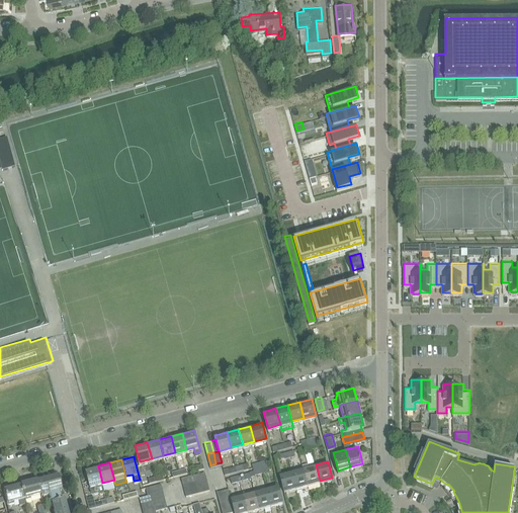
[(308,484),(320,481),(316,464),(304,467),(308,484)]
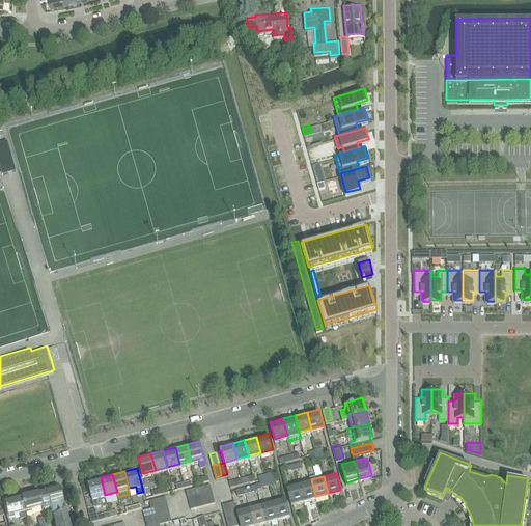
[(107,502),(105,495),(101,477),(88,481),(94,504),(101,502),(101,503),(107,502)]
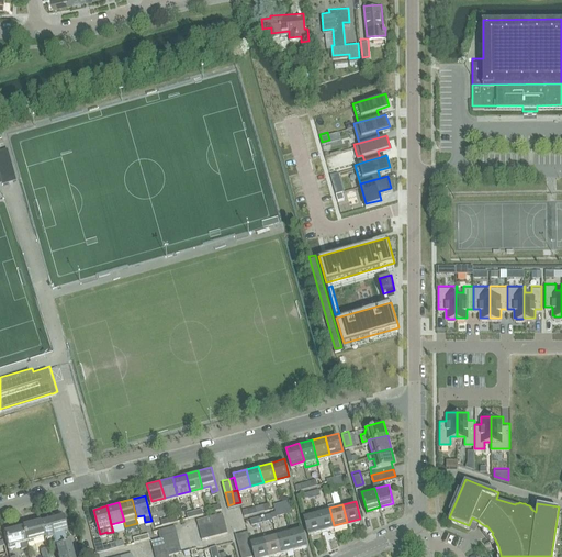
[(322,528),(334,525),(329,508),(317,511),(322,528)]
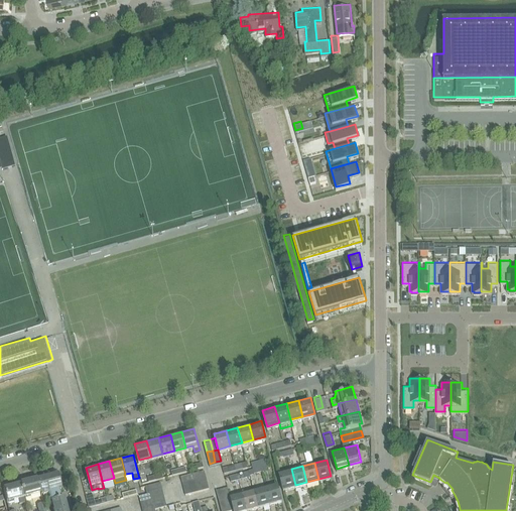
[(194,477),(206,474),(204,468),(192,471),(194,477)]
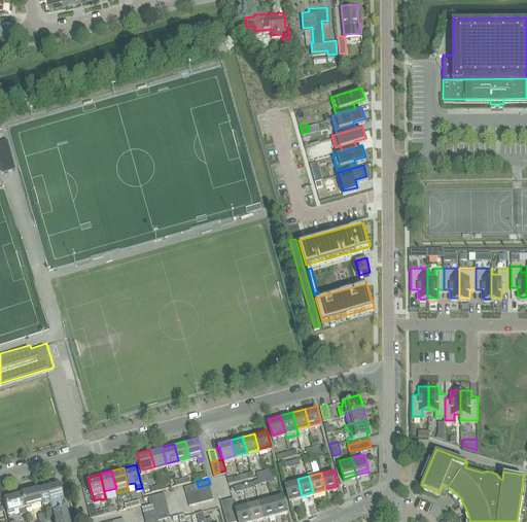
[(289,498),(302,495),(297,479),(285,482),(289,498)]
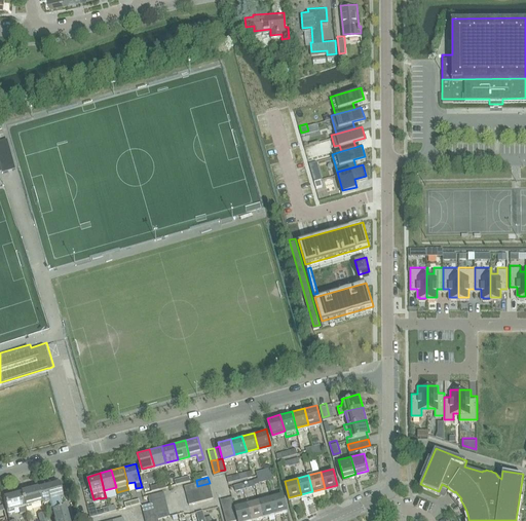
[(40,484),(44,499),(51,497),(51,506),(55,520),(69,520),(65,504),(62,504),(60,495),(63,495),(59,480),(40,484)]
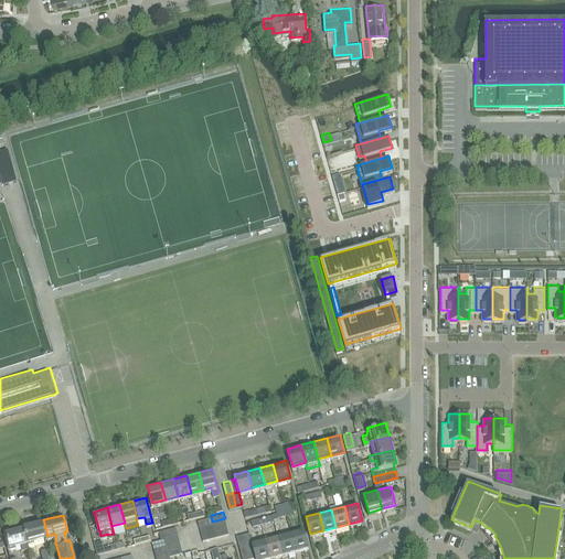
[(200,525),(212,522),(211,515),(198,518),(200,525)]
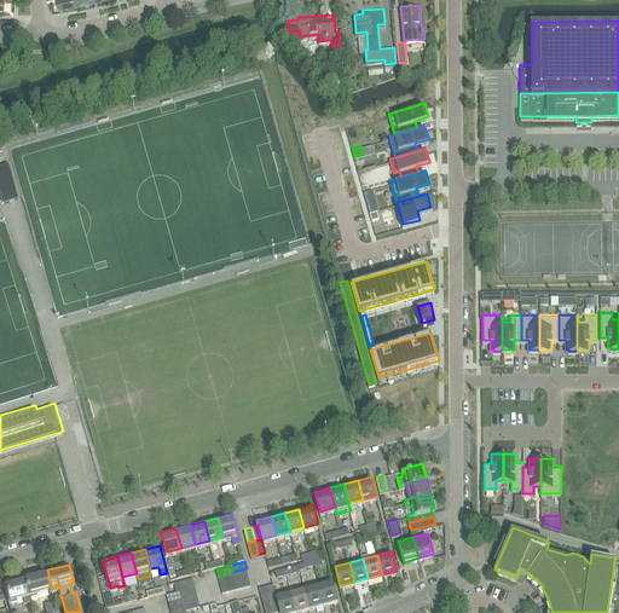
[(235,579),(249,576),(247,568),(232,572),(235,579)]
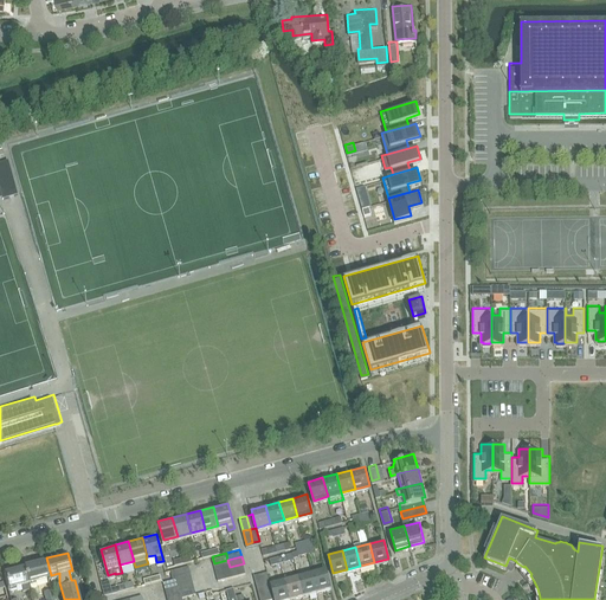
[(47,576),(51,575),(46,557),(25,563),(28,579),(46,574),(47,576)]
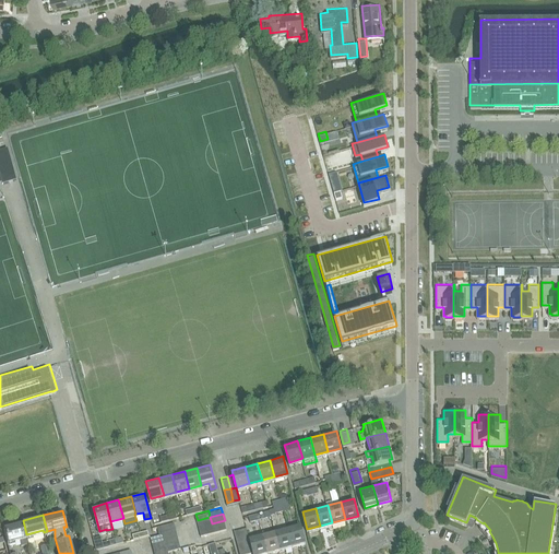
[(210,517),(198,520),(199,527),(212,523),(210,517)]
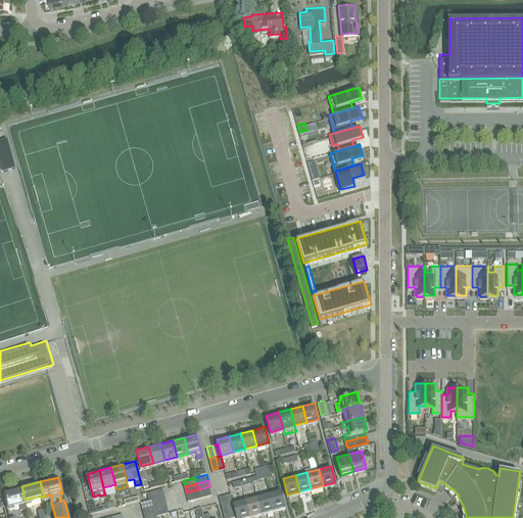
[(147,489),(148,498),(153,497),(152,495),(164,491),(162,485),(147,489)]
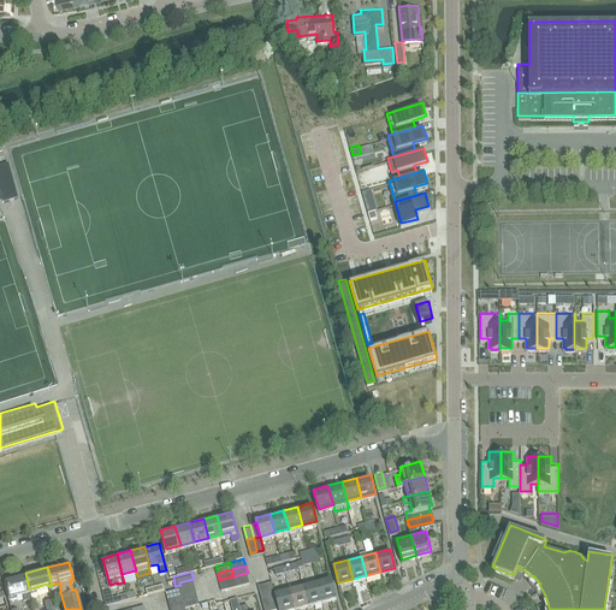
[(31,594),(29,588),(25,573),(4,579),(9,594),(21,591),(22,597),(31,594)]
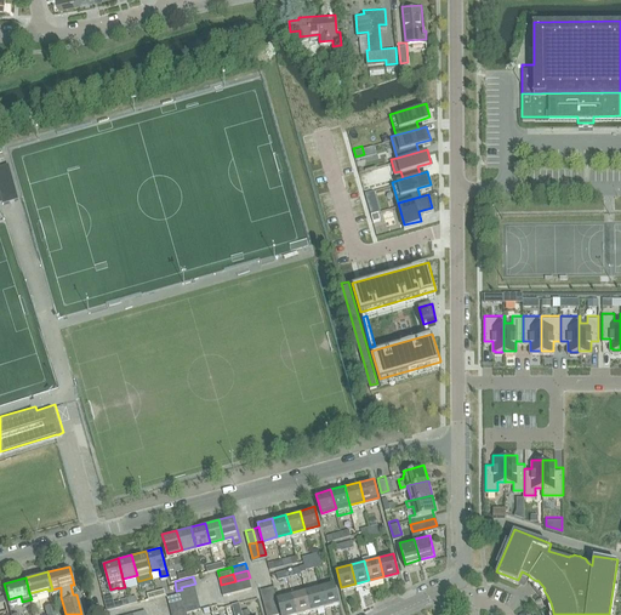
[(235,581),(237,588),(251,585),(250,578),(235,581)]
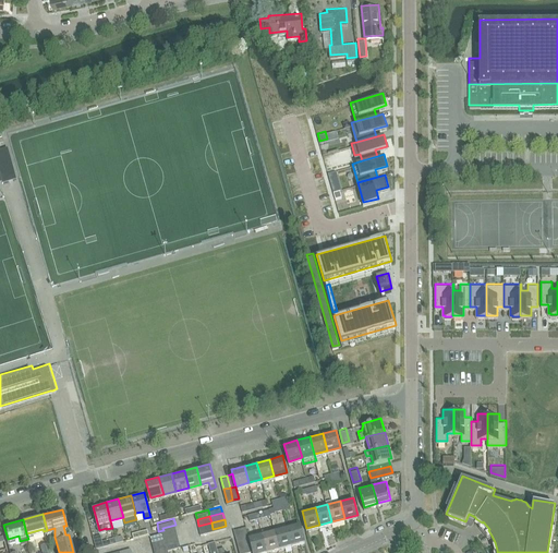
[(211,523),(198,526),(201,532),(213,529),(211,523)]
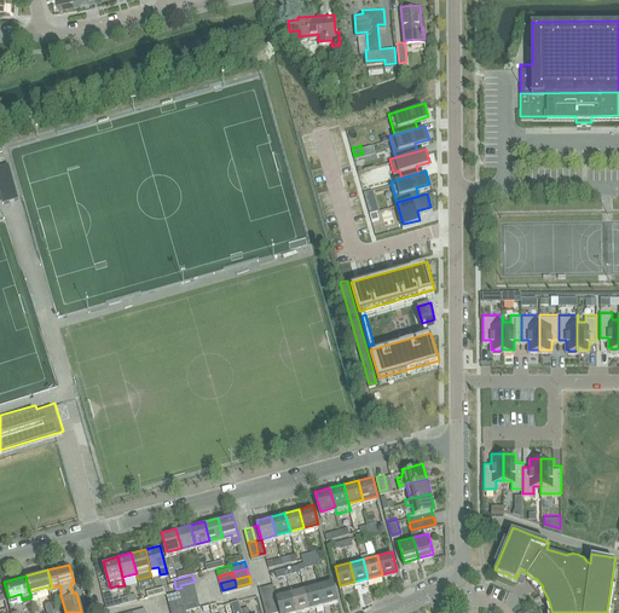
[(318,583),(324,602),(339,599),(333,579),(318,583)]
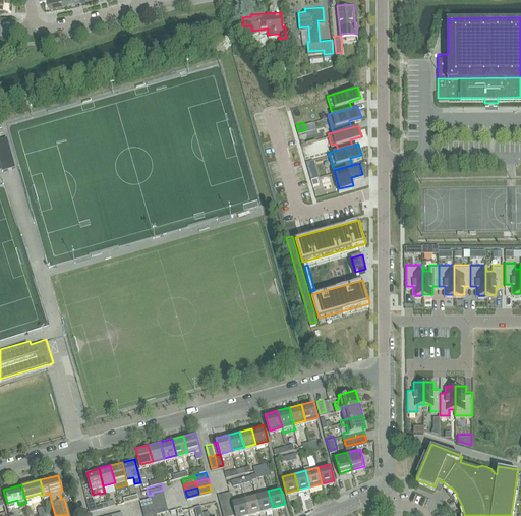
[(230,489),(224,491),(227,502),(233,501),(230,489)]
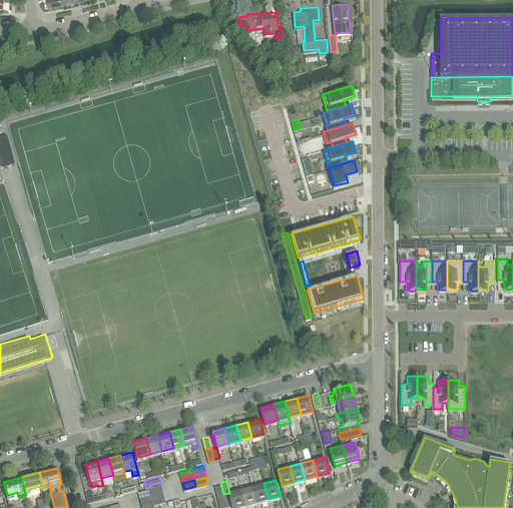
[(162,488),(161,482),(149,485),(150,487),(151,491),(162,488)]
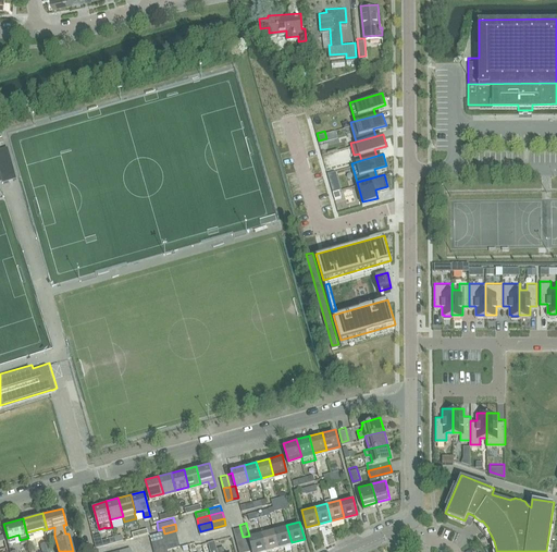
[(239,525),(233,527),(236,538),(243,537),(239,525)]
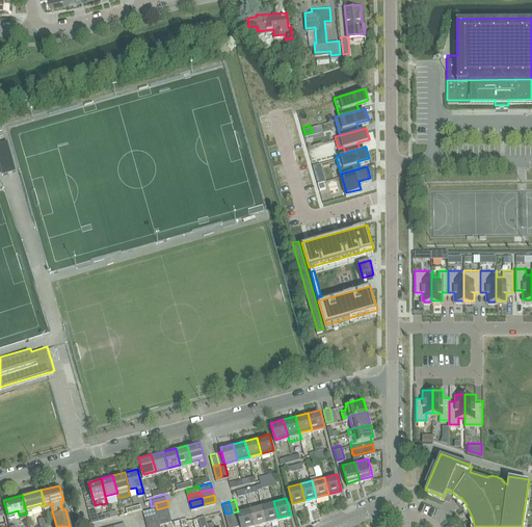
[(266,521),(278,518),(273,501),(262,504),(266,521)]
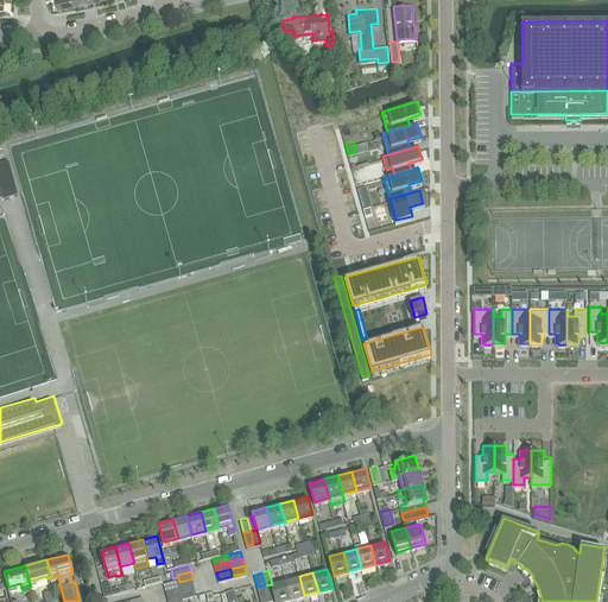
[(290,599),(304,595),(299,576),(285,580),(290,599)]
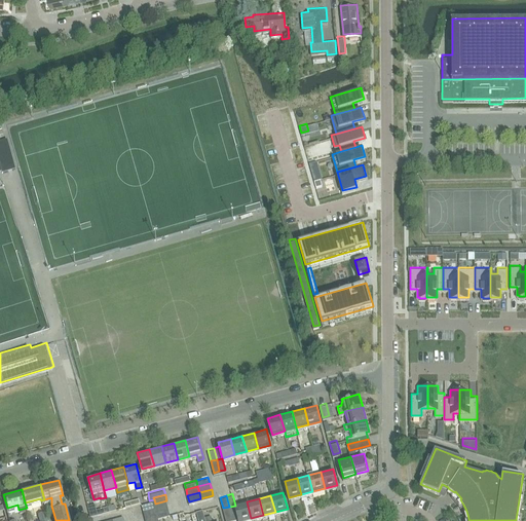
[(149,500),(142,503),(143,509),(155,506),(155,504),(154,499),(149,500)]
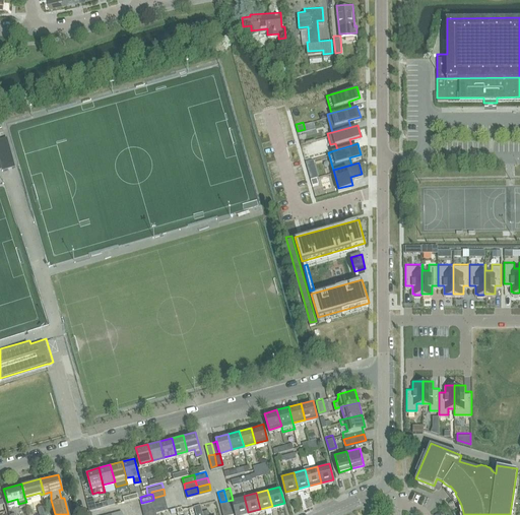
[(154,504),(167,501),(165,495),(153,498),(153,500),(154,504)]
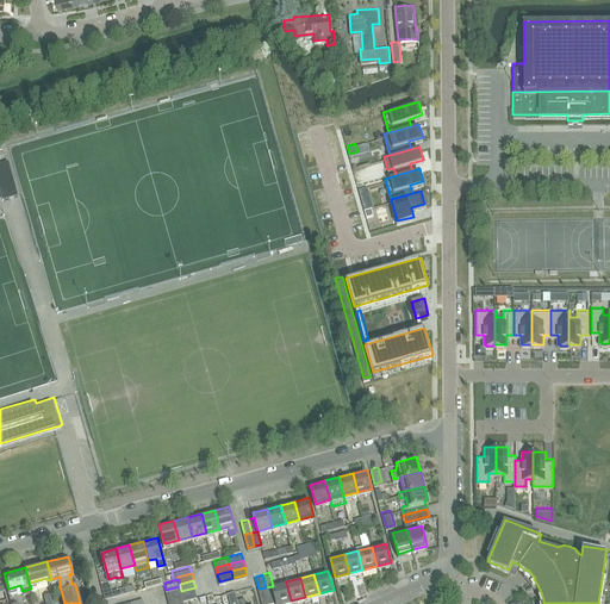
[(277,603),(291,601),(286,581),(273,586),(275,598),(277,603)]
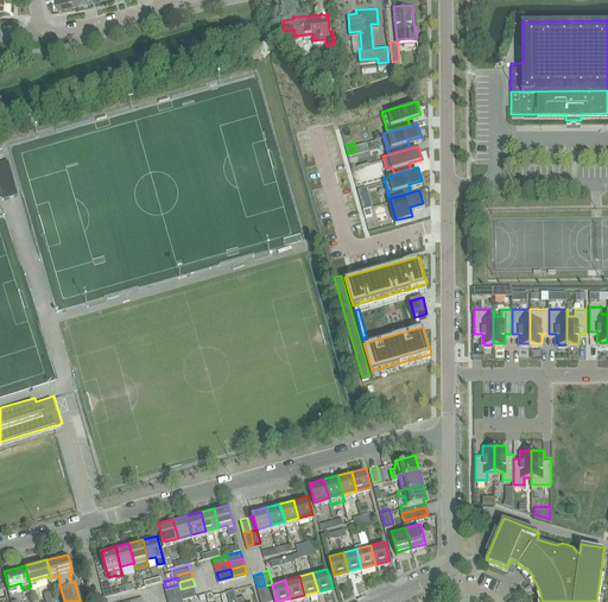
[(182,591),(181,589),(179,584),(165,588),(168,595),(182,591)]
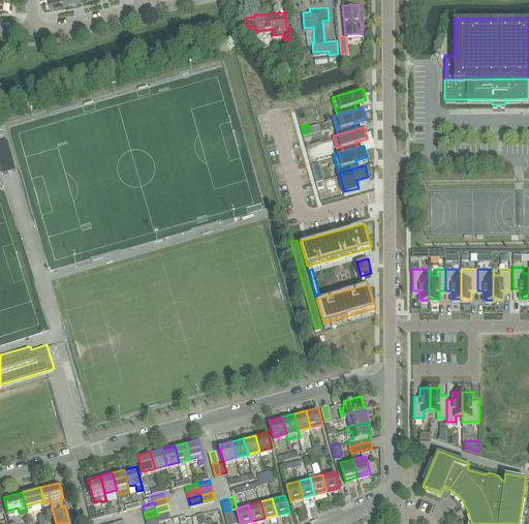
[(237,509),(230,510),(234,521),(239,519),(237,509)]
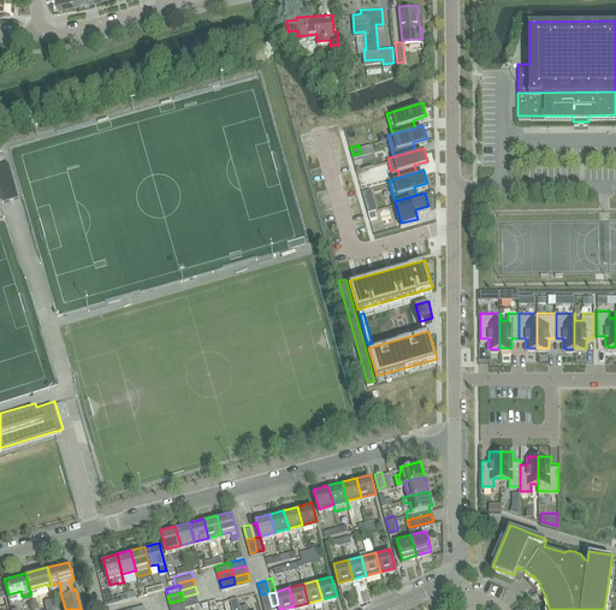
[(184,599),(185,604),(199,600),(197,593),(183,597),(184,599)]
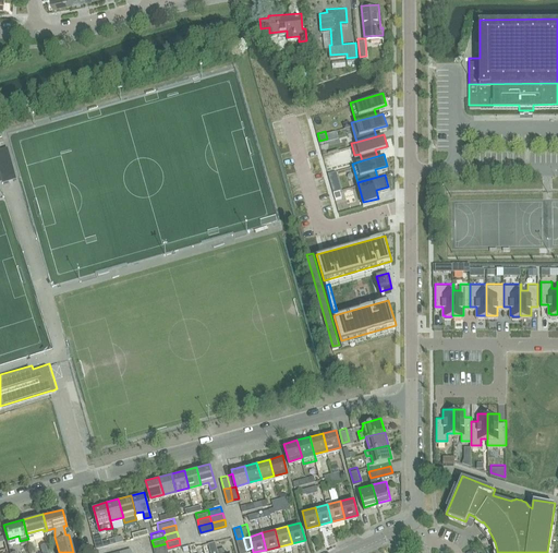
[(243,538),(237,539),(237,540),(240,552),(246,550),(243,538)]
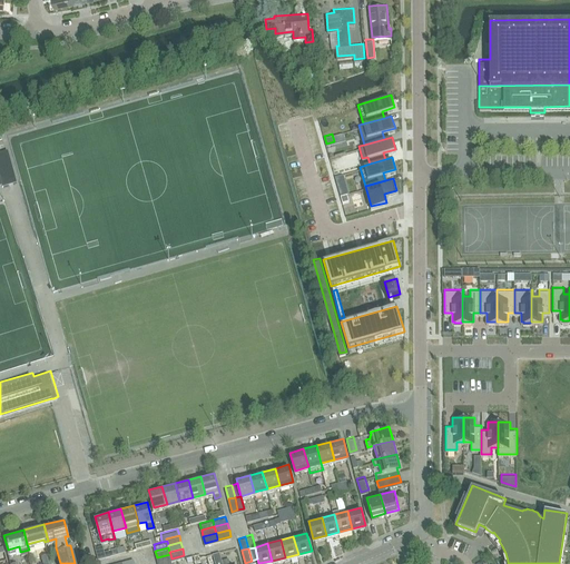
[(48,550),(40,552),(43,562),(50,560),(48,550)]
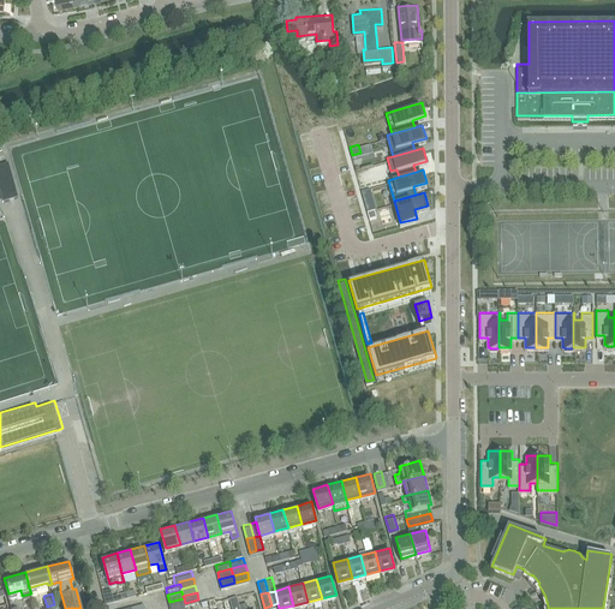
[(185,603),(184,598),(169,602),(171,608),(185,605),(185,603)]
